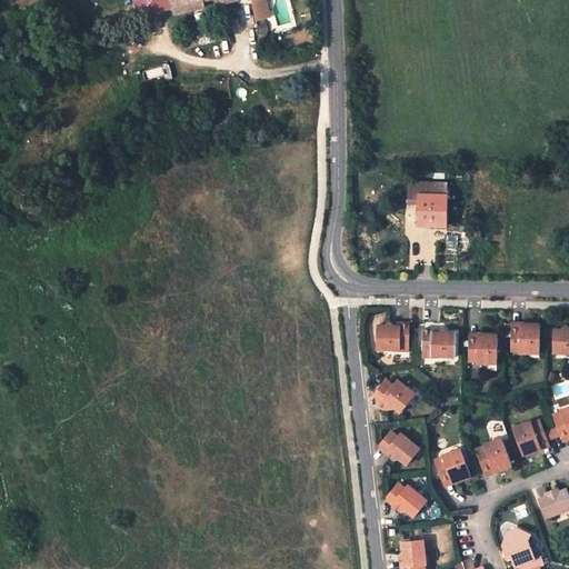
[(175,6),(172,0),(135,0),(140,15),(152,11),(151,7),(163,2),(165,8),(175,6)]
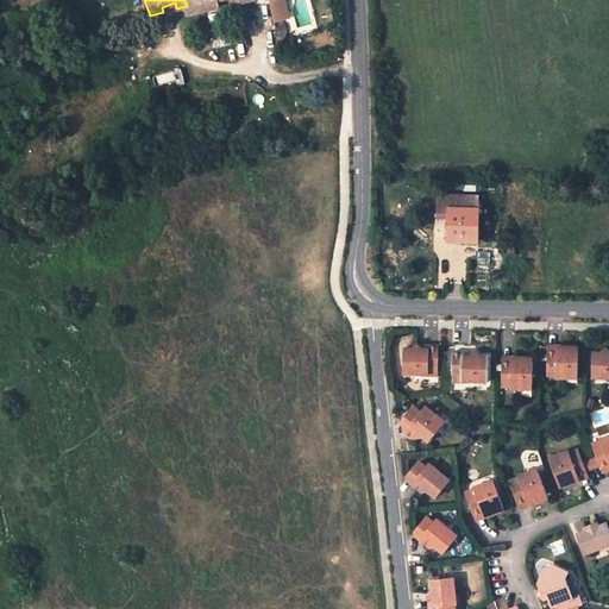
[(184,0),(187,6),(188,14),(220,6),(218,0),(230,0),(232,6),(252,0),(184,0)]
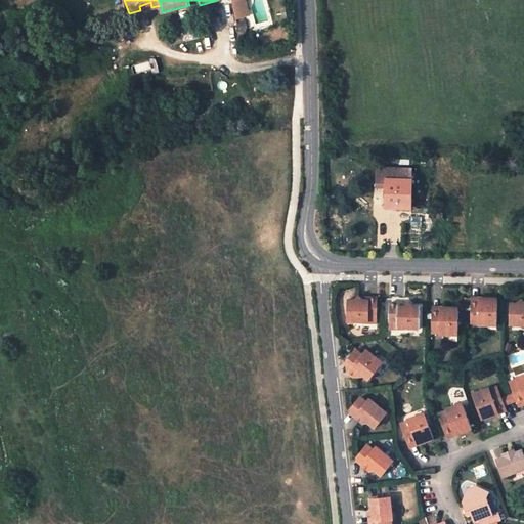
[(232,0),(241,31),(248,29),(246,19),(249,18),(244,0),(232,0)]
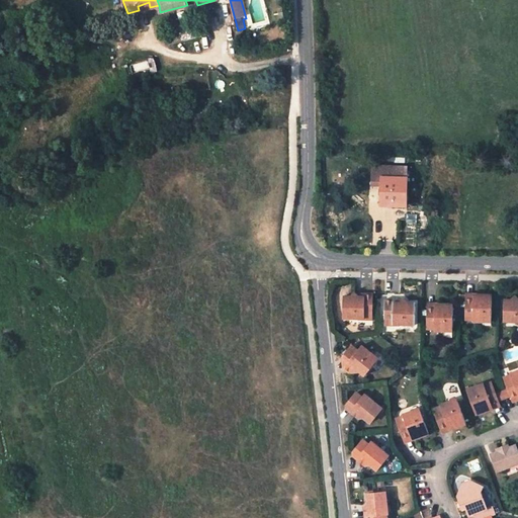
[(384,180),(384,207),(408,207),(409,180),(408,180),(408,169),(374,169),(374,180),(384,180)]
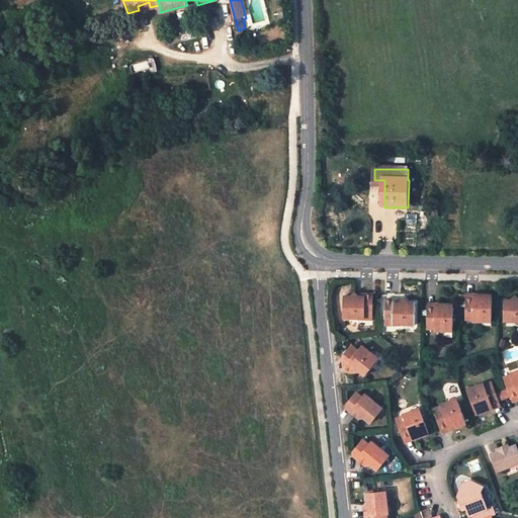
[(341,321),(362,320),(362,315),(371,315),(370,295),(362,295),(362,298),(355,298),(352,294),(348,298),(341,298),(341,321)]
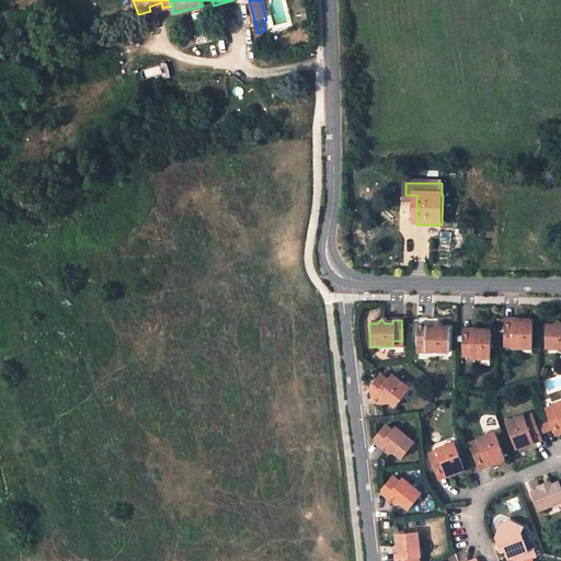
[(521,348),(521,346),(529,346),(530,321),(514,320),(514,324),(502,324),(502,343),(511,343),(511,347),(511,348),(521,348)]
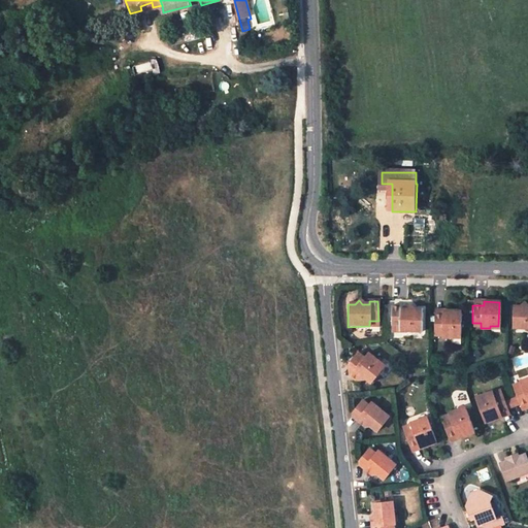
[(527,328),(527,307),(524,302),(520,306),(513,306),(513,328),(527,328)]
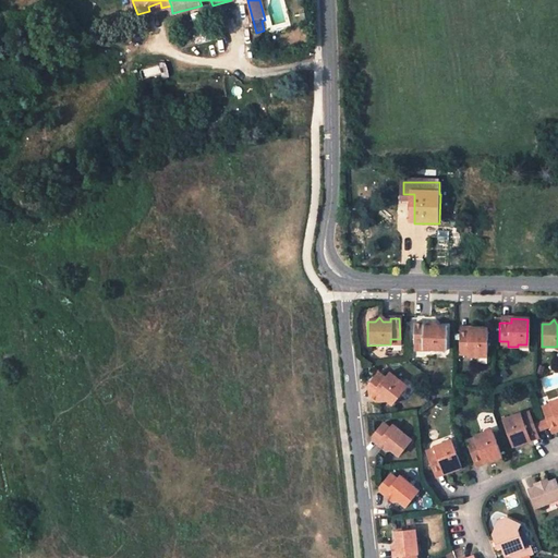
[(414,324),(413,344),(422,343),(422,350),(445,350),(445,327),(437,327),(434,322),(428,327),(422,327),(422,324),(414,324)]
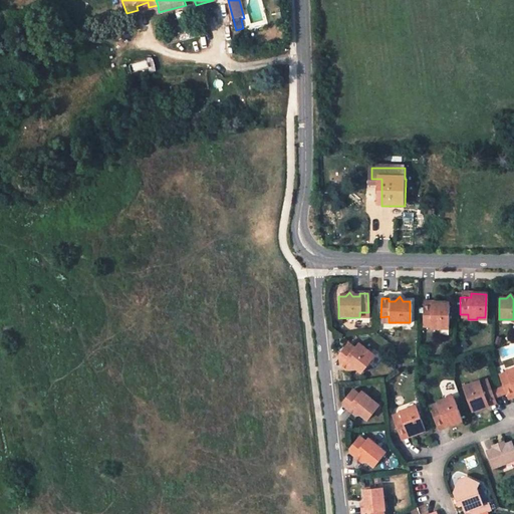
[(440,329),(440,326),(448,327),(448,303),(433,303),(433,307),(423,307),(422,323),(430,324),(430,327),(430,328),(440,329)]
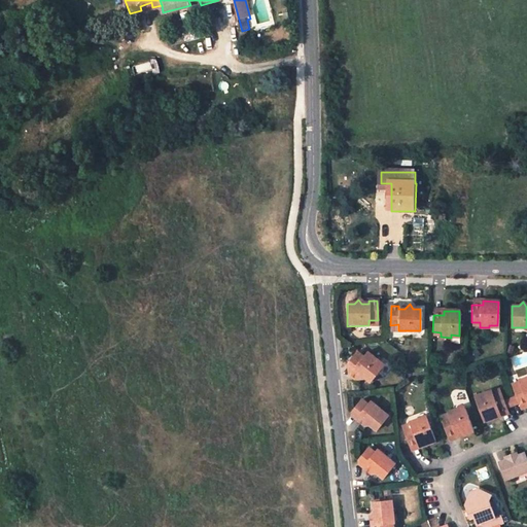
[(351,358),(357,363),(362,357),(355,352),(351,358)]
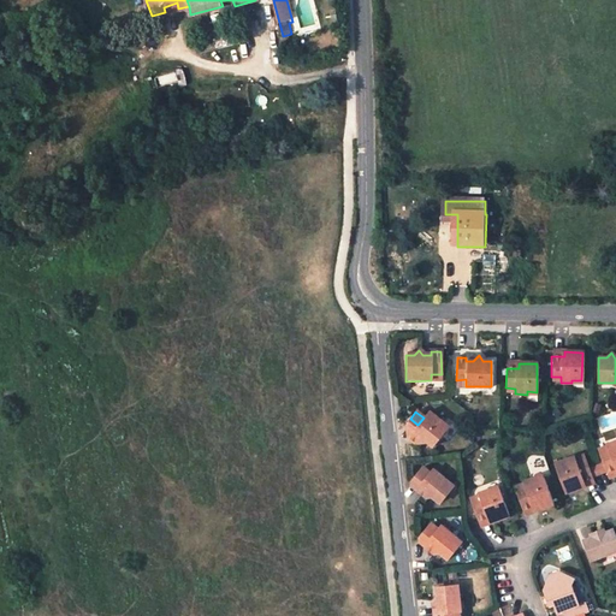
[(424,418),(418,425),(410,419),(404,426),(418,436),(419,444),(426,443),(432,448),(444,433),(444,426),(427,413),(424,418)]
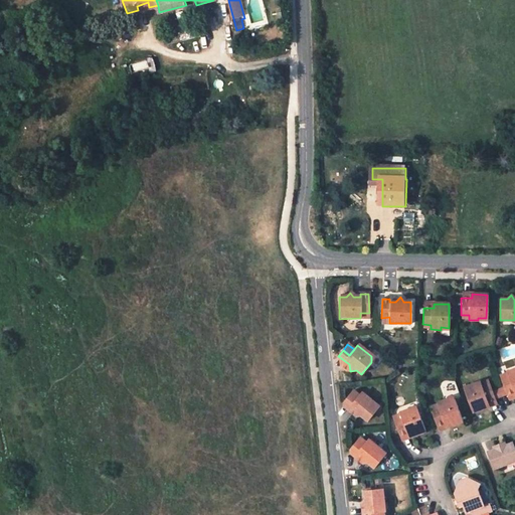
[(344,371),(349,364),(338,356),(338,366),(344,371)]
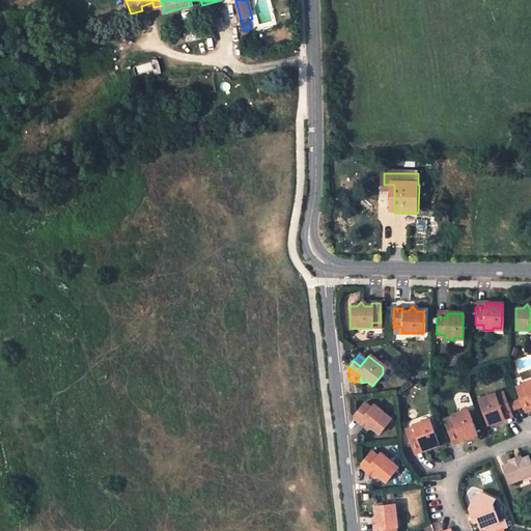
[(530,379),(522,383),(523,385),(524,388),(515,391),(519,398),(522,407),(530,403),(530,379)]
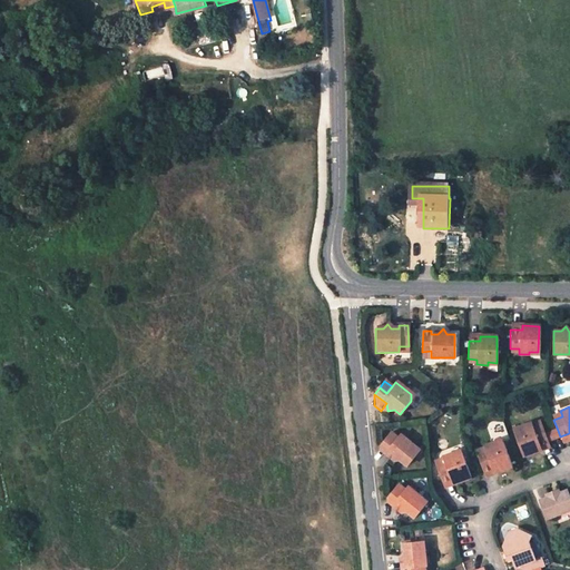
[(531,422),(521,425),(521,429),(512,432),(522,457),(538,451),(536,446),(548,442),(548,441),(543,432),(541,424),(533,426),(531,423),(531,422)]
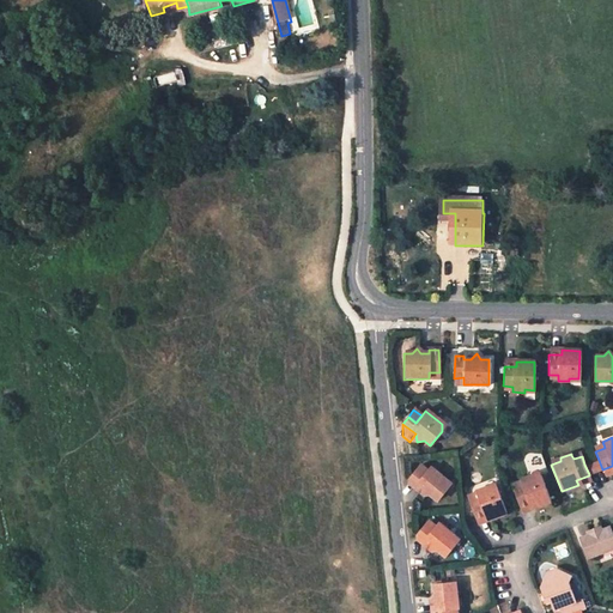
[(592,462),(595,472),(602,469),(599,460),(592,462)]
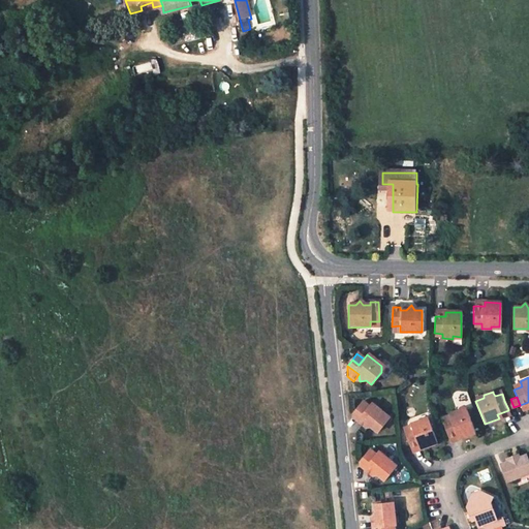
[(504,401),(508,409),(514,407),(510,399),(504,401)]
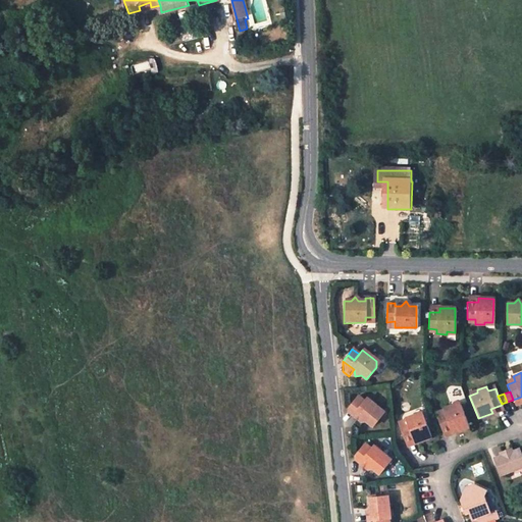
[(355,403),(361,409),(366,403),(359,397),(355,403)]
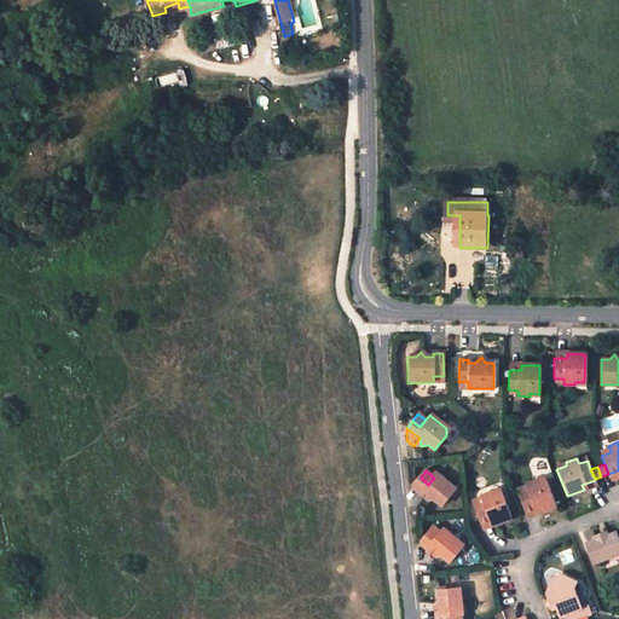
[(434,478),(428,485),(421,478),(415,485),(428,496),(428,497),(429,504),(435,503),(441,508),(453,493),(452,484),(439,472),(434,478)]
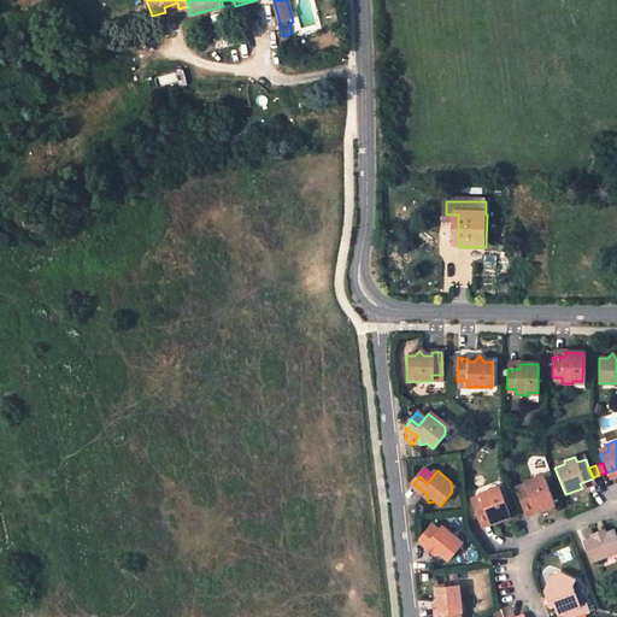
[(544,477),(535,481),(533,479),(523,483),(523,485),(526,488),(516,492),(524,511),(536,506),(538,511),(554,505),(544,477)]
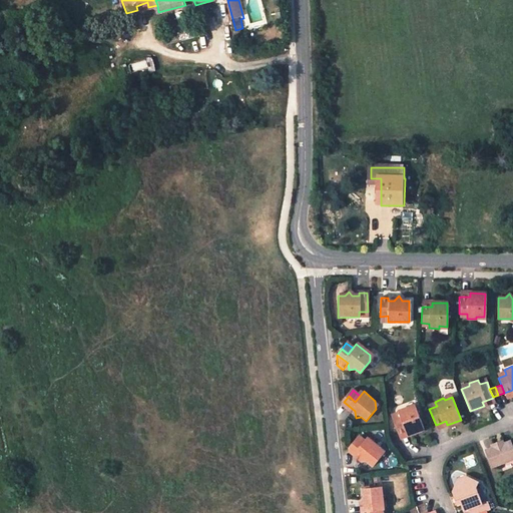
[(352,414),(355,411),(344,402),(342,405),(352,414)]
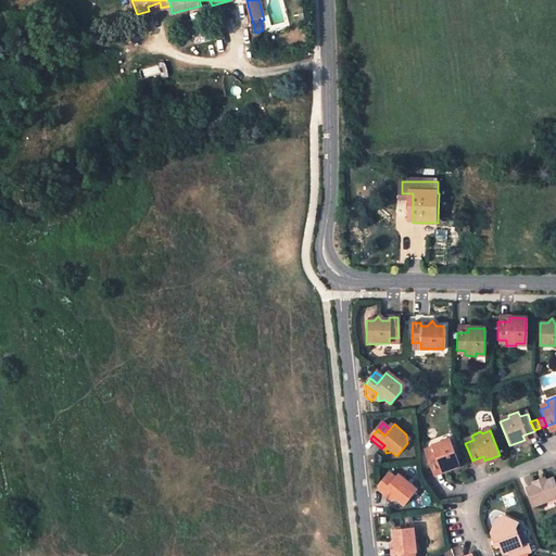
[(450,442),(441,444),(440,442),(430,446),(430,447),(432,451),(424,454),(430,471),(442,467),(443,471),(458,466),(450,442)]
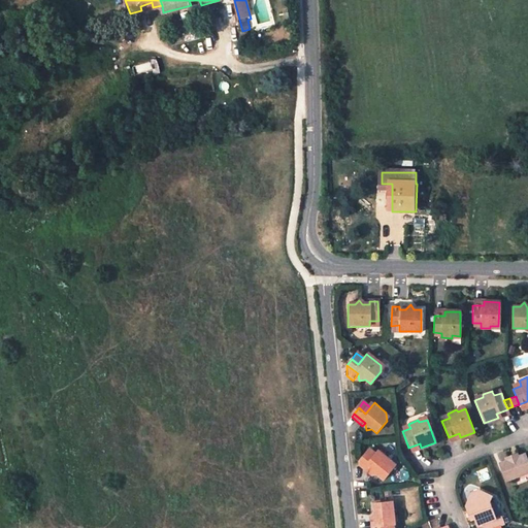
[(365,452),(371,458),(376,453),(369,447),(365,452)]
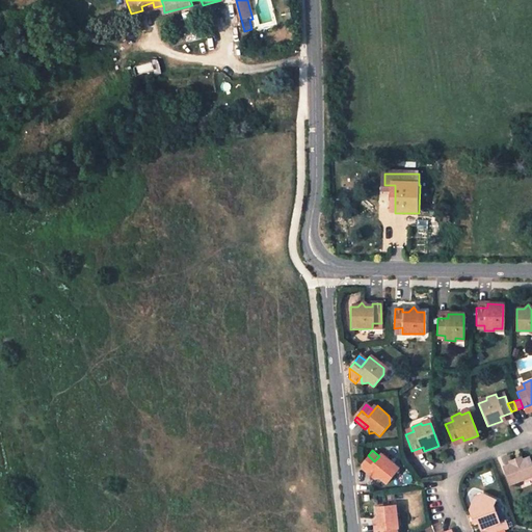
[(379,456),(374,461),(368,455),(362,462),(374,472),(373,477),(380,477),(387,482),(397,469),(396,460),(383,451),(379,456)]
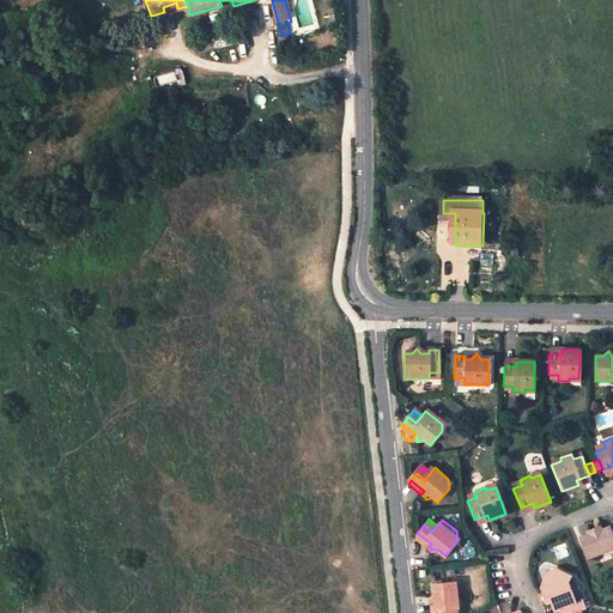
[(612,533),(611,527),(601,529),(594,532),(593,528),(586,532),(587,535),(580,538),(587,558),(612,548),(612,533)]
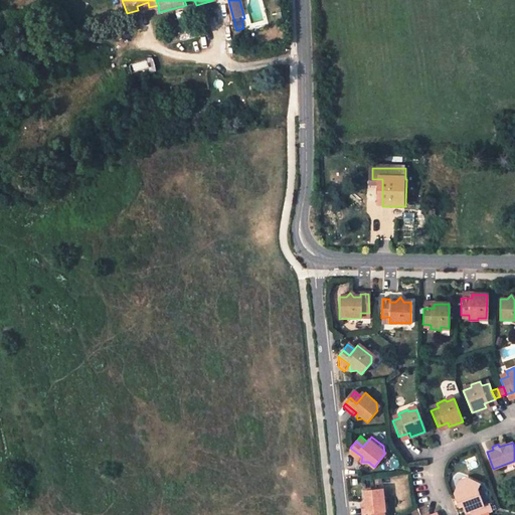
[(348,451),(361,462),(362,457),(350,448),(348,451)]
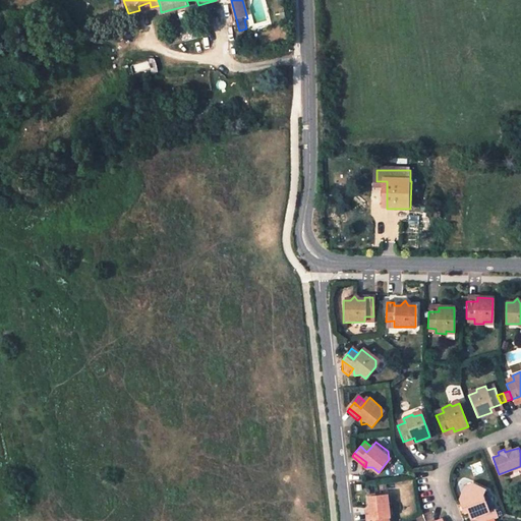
[(465,487),(459,500),(461,505),(465,504),(468,512),(471,520),(487,520),(494,519),(498,518),(495,510),(489,511),(482,495),(484,490),(472,484),(465,487)]
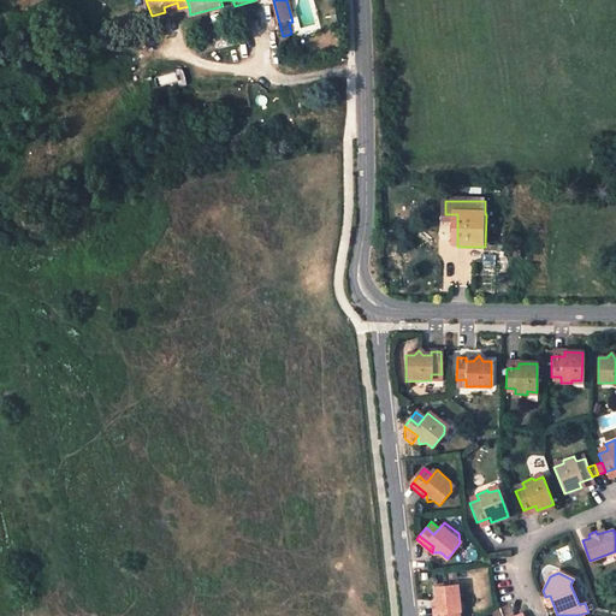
[(458,600),(458,597),(450,587),(434,590),(434,599),(432,604),(437,609),(437,615),(440,615),(455,615),(455,612),(460,611),(463,608),(463,604),(458,600)]
